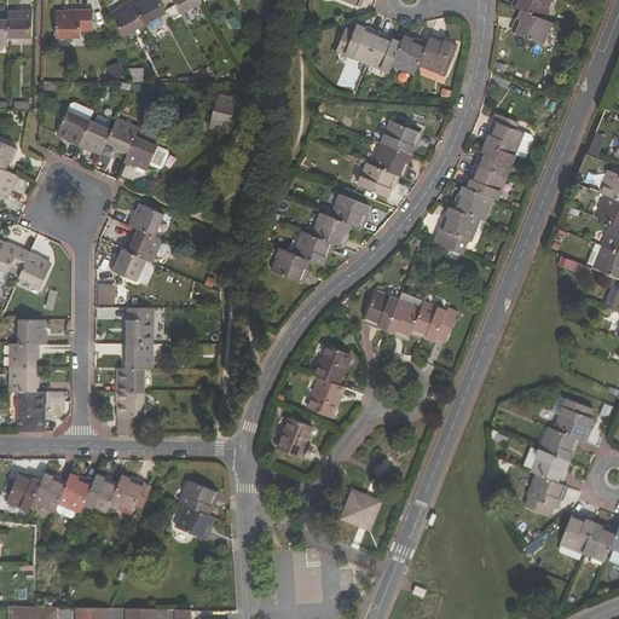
[(129,0),(121,5),(122,7),(111,13),(125,38),(146,24),(132,0),(129,0)]
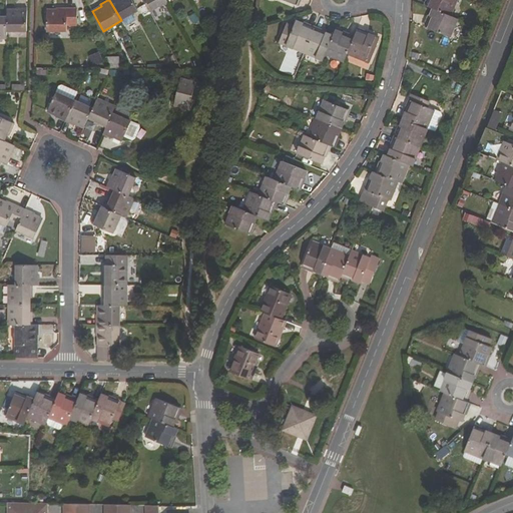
[(109,0),(121,20),(138,11),(132,0),(109,0)]
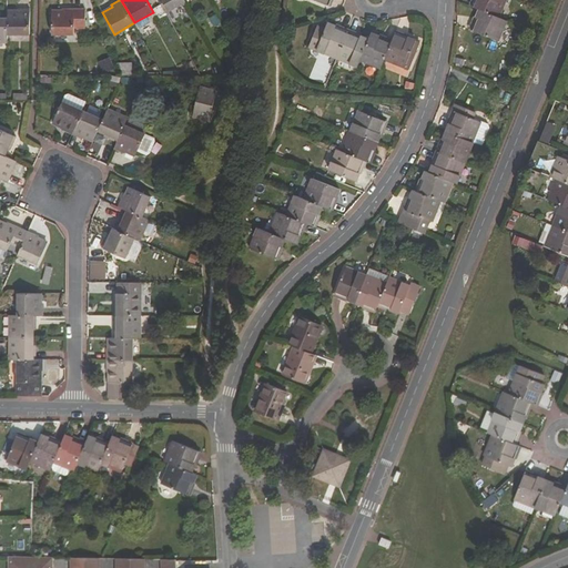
[(184,0),(159,0),(166,13),(186,2),(184,0)]
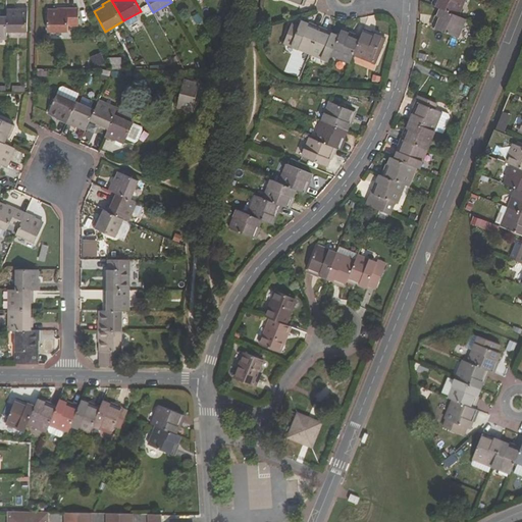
[(436,0),(434,6),(440,9),(458,16),(464,0),(436,0)]
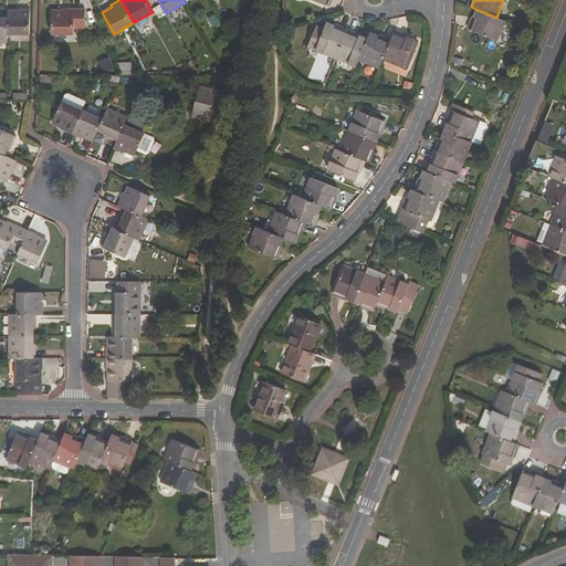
[(31,34),(31,8),(20,8),(20,11),(8,11),(8,18),(8,34),(31,34)]
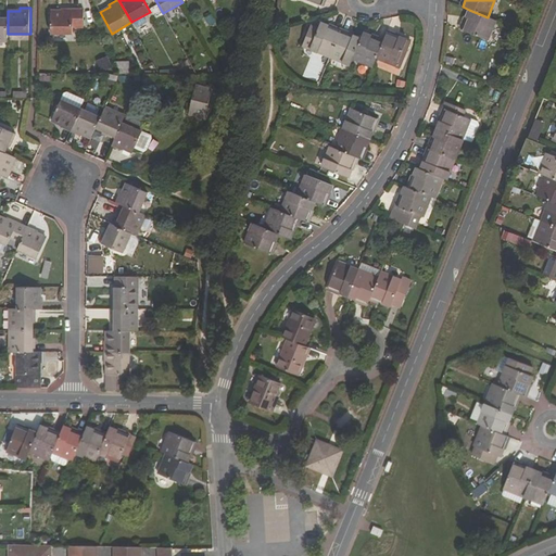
[(73,28),(84,28),(84,8),(62,9),(62,11),(51,11),(51,34),(73,35),(73,28)]
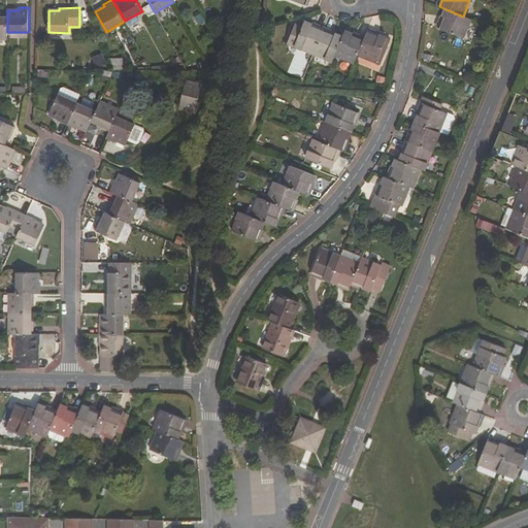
[(446,9),(438,28),(464,38),(471,20),(463,17),(446,9)]
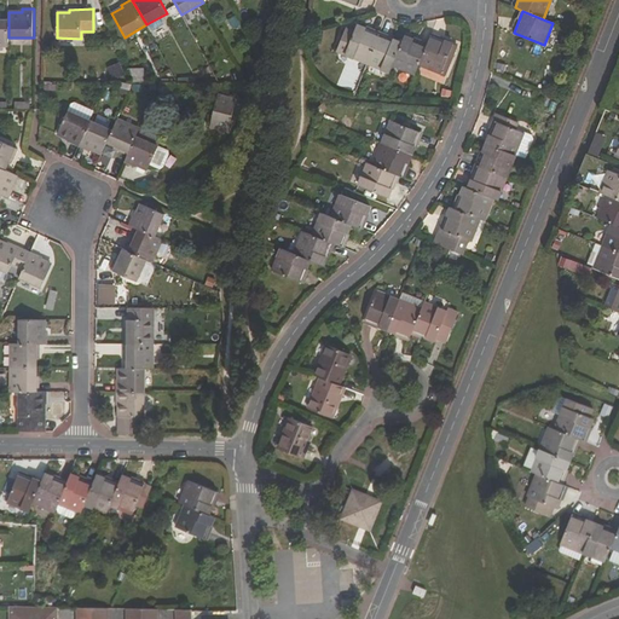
[(236,15),(227,18),(231,28),(239,24),(236,15)]
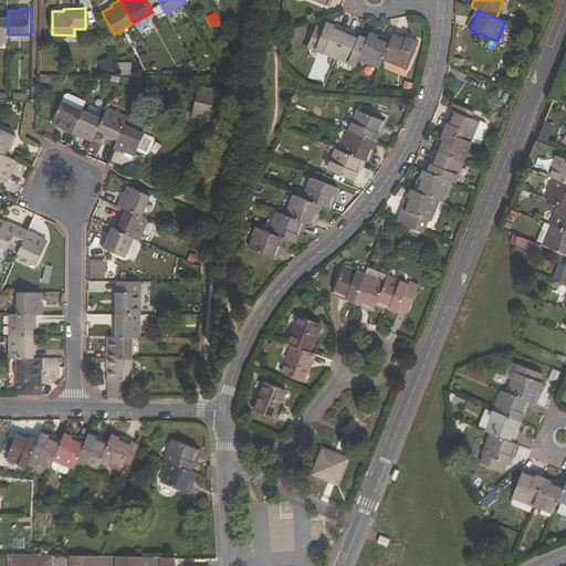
[(326,23),(324,28),(316,25),(307,48),(336,59),(347,31),(326,23)]
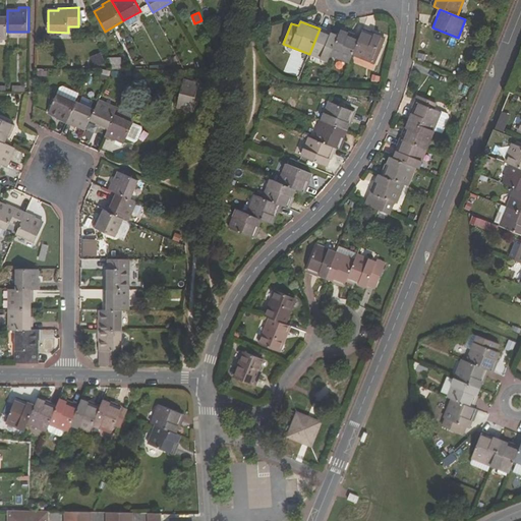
[(320,29),(309,54),(329,62),(331,55),(339,37),(320,29)]
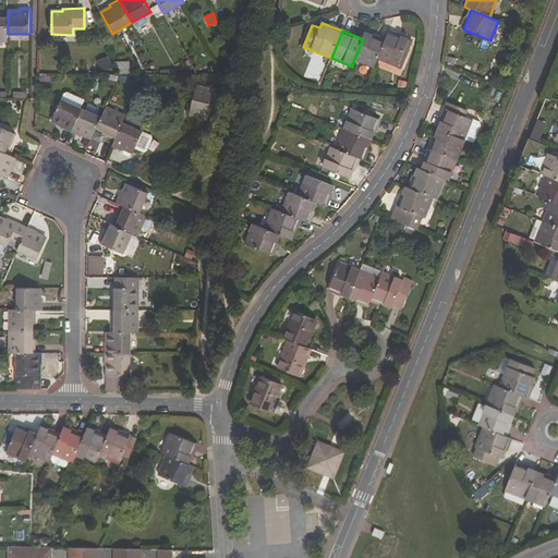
[(363,39),(354,59),(375,68),(378,59),(385,41),(365,33),(363,39)]
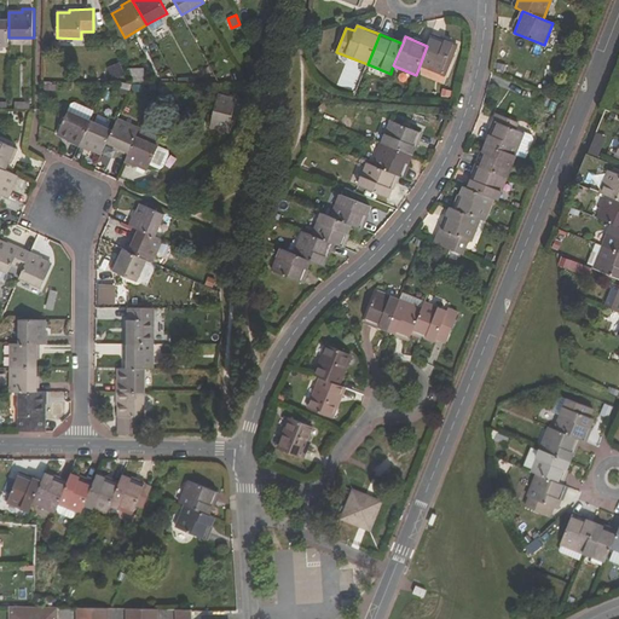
[(441,74),(453,45),(432,36),(427,46),(420,65),(441,74)]
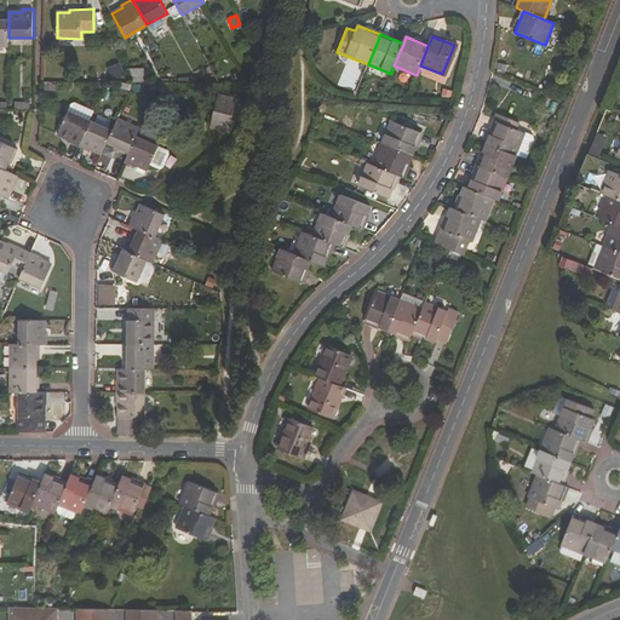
[(107,68),(114,79),(121,75),(114,64),(107,68)]
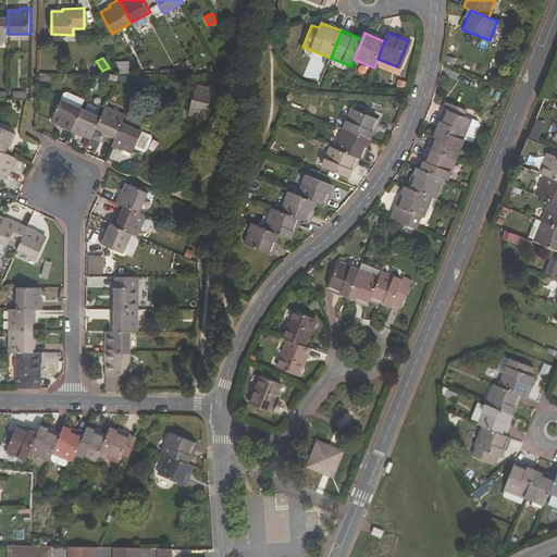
[(118,64),(120,73),(132,70),(128,60),(118,64)]
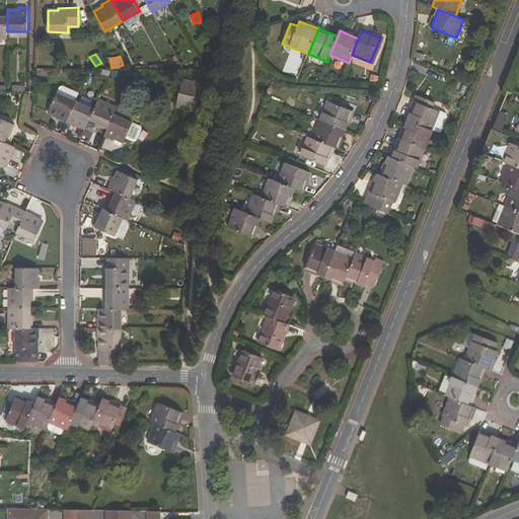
[(182,81),(178,107),(194,110),(199,84),(182,81)]
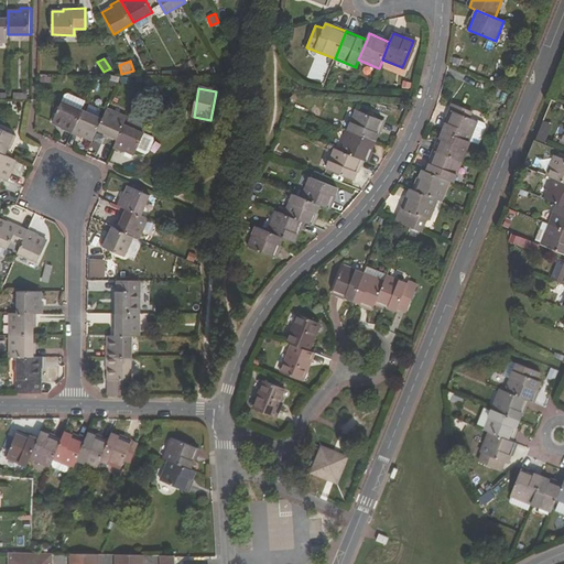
[(53,122),(63,127),(62,129),(72,133),(83,109),(63,100),(53,122)]
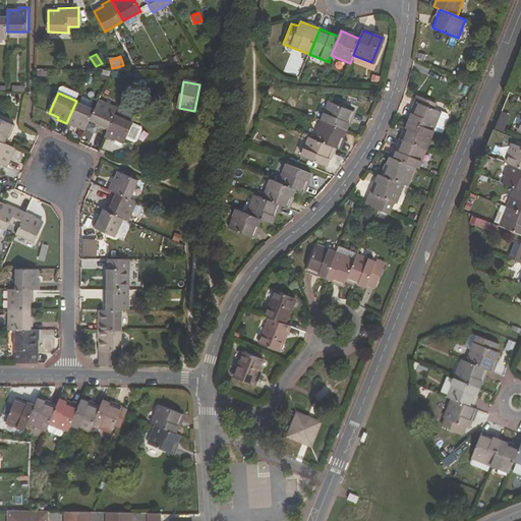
[(442,112),(436,109),(438,103),(419,96),(409,120),(435,130),(442,112)]
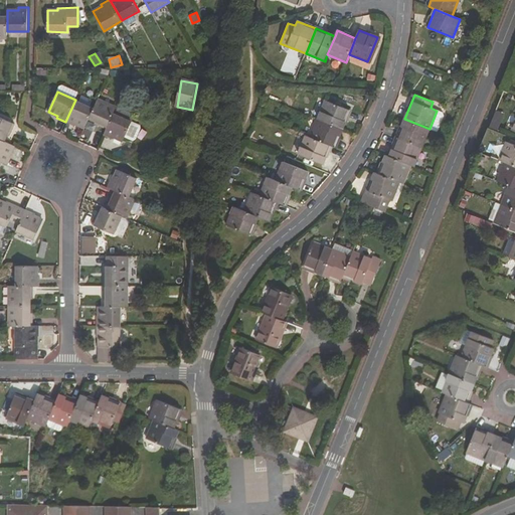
[(90,119),(99,123),(98,125),(107,129),(117,107),(99,99),(94,108),(90,119)]
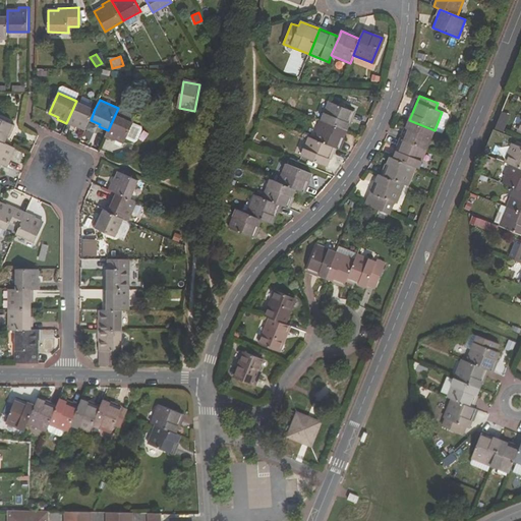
[(76,127),(76,125),(87,129),(91,120),(95,109),(76,101),(66,123),(76,127)]
